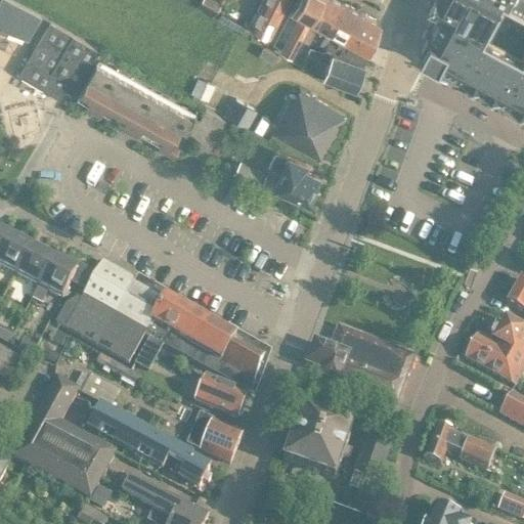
[(0,0),(0,30),(24,39),(37,14),(9,0),(0,0)]
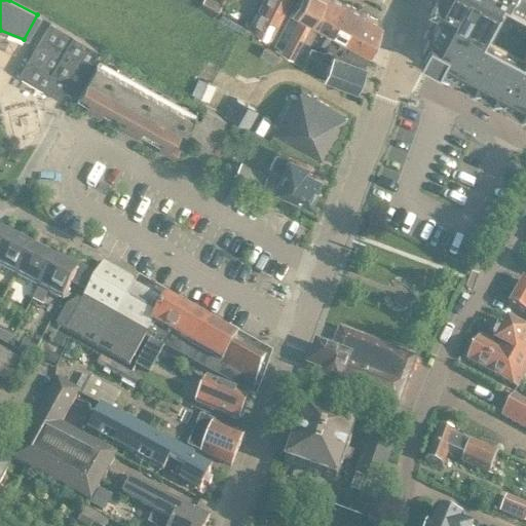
[(211,0),(200,0),(196,8),(214,19),(221,5),(211,0)]
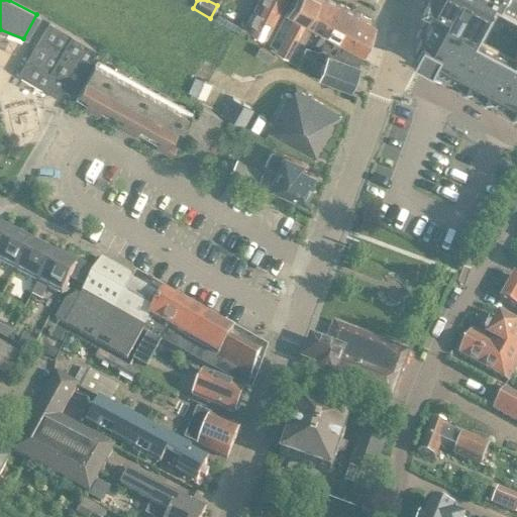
[(283,0),(259,0),(247,24),(267,34),(283,0)]
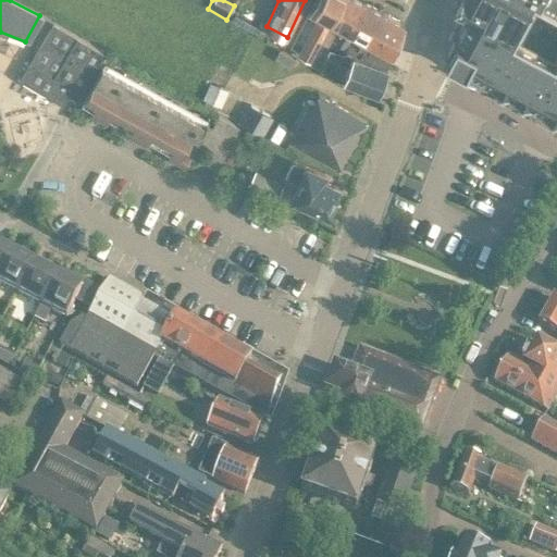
[(341,0),(314,0),(309,11),(317,15),(297,52),(309,59),(320,39),(337,8),(341,0)]
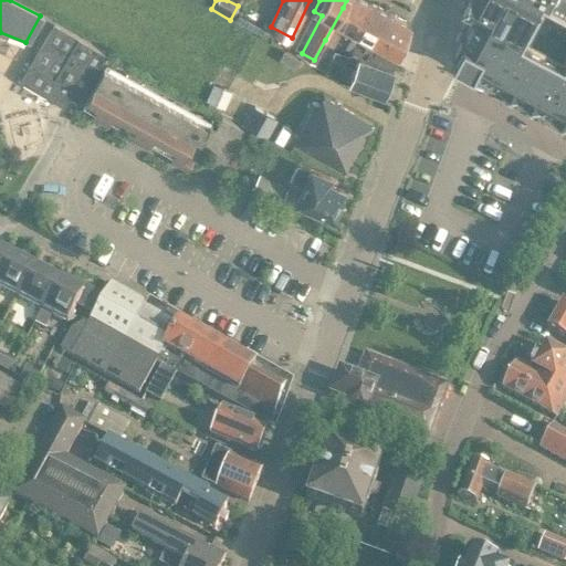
[(339,25),(354,33),(370,2),(365,0),(346,0),(343,8),(325,40),(334,45),(339,35),(335,33),(339,25)]
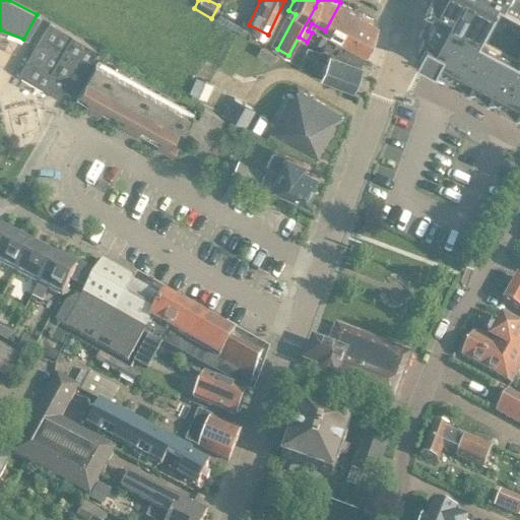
[(415,52),(414,55),(416,56),(417,55),(431,62),(430,63),(432,64),(433,63),(456,76),(493,96),(493,95),(504,102),(519,110),(519,0),(426,0),(421,8),(436,15),(425,37),(424,37),(423,39),(424,40),(416,53),(415,52)]
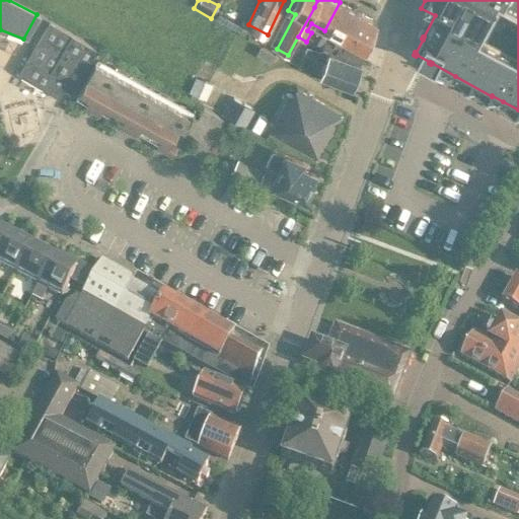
[(336,54),(358,12),(340,2),(324,30),(338,38),(336,42),(329,39),(323,51),(329,54),(330,52),(331,53),(336,54)]
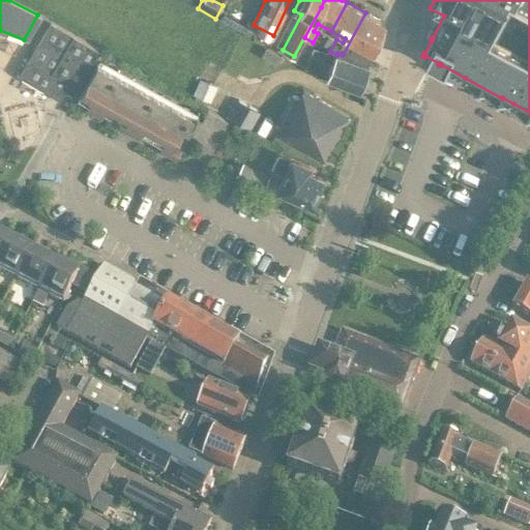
[(367,64),(369,63),(383,23),(365,12),(343,55),(367,64)]
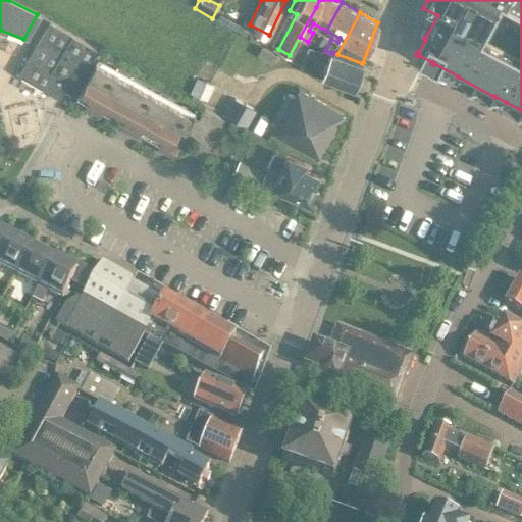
[(18,76),(59,100),(69,83),(76,87),(98,50),(49,22),(18,76)]
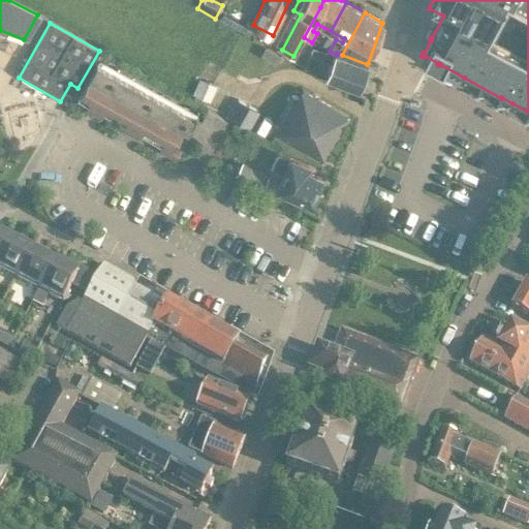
[(310,55),(320,59),(322,51),(312,47),(310,55)]
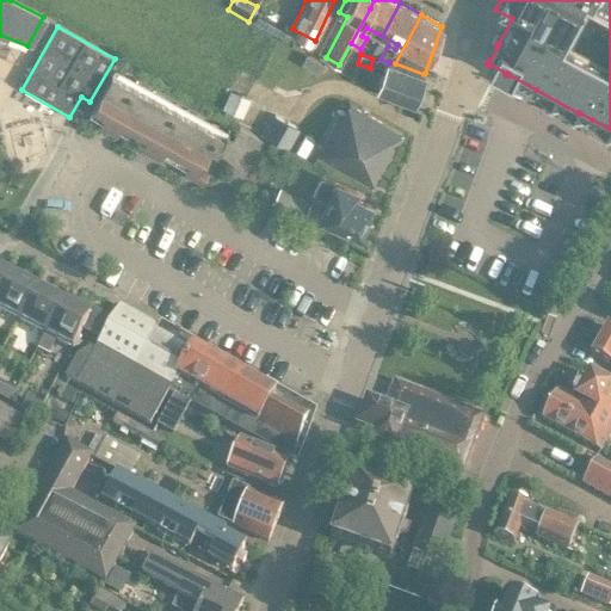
[(300,67),(316,75),(322,66),(306,57),(300,67)]
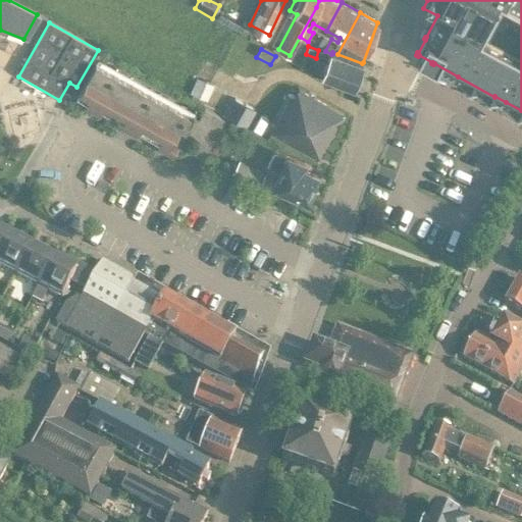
[(354,88),(362,63),(337,54),(333,53),(332,52),(331,54),(323,75),(354,88)]
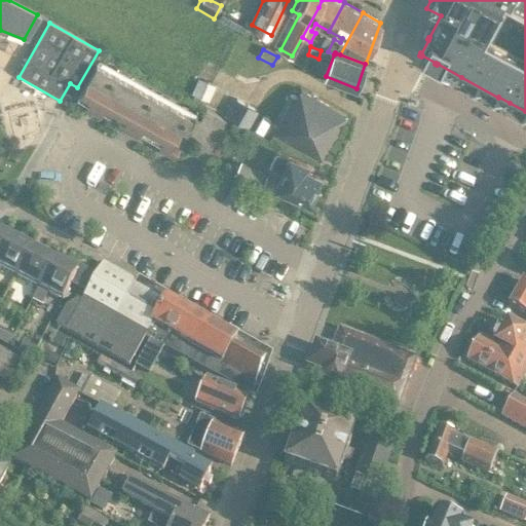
[(94,113),(116,73),(97,63),(80,94),(90,100),(86,109),(94,113)]
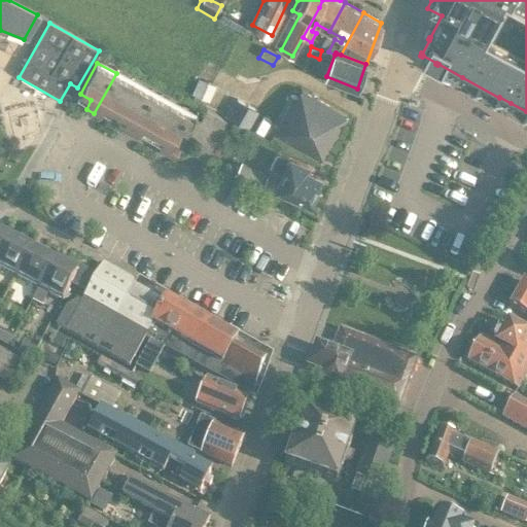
[(117,114),(135,83),(116,73),(94,113),(102,118),(107,109),(117,114)]
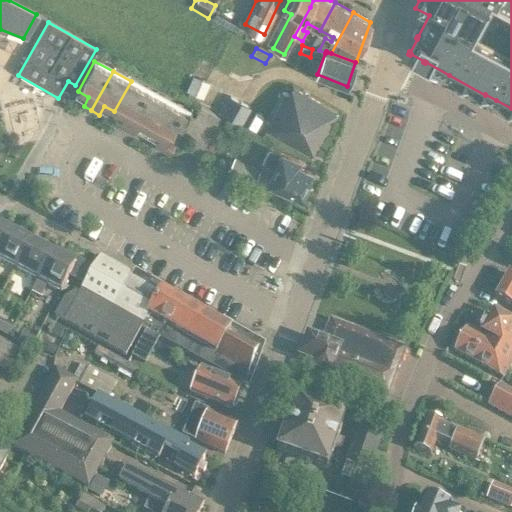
[(202,101),(208,85),(193,79),(186,95),(202,101)]
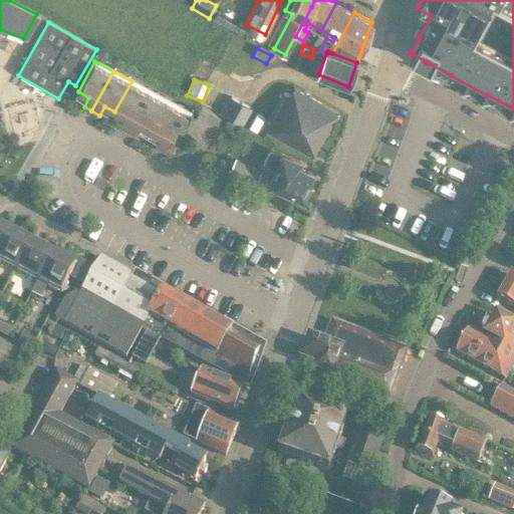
[(119,125),(129,131),(150,91),(132,81),(114,111),(124,117),(119,125)]
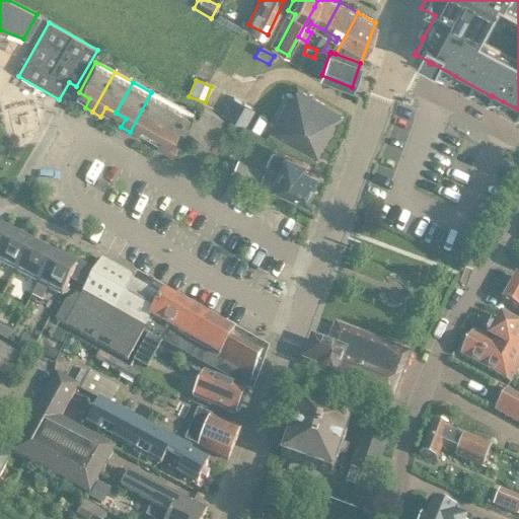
[(316,158),(342,115),(297,89),(289,103),(286,101),(269,132),(316,158)]
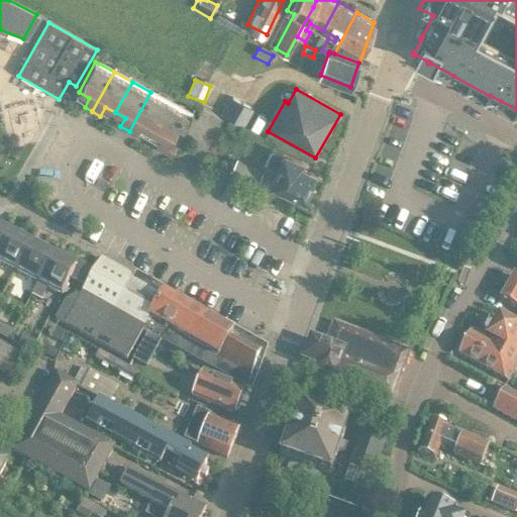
[(150,92),(129,131),(136,135),(141,126),(151,132),(168,102),(150,92)]
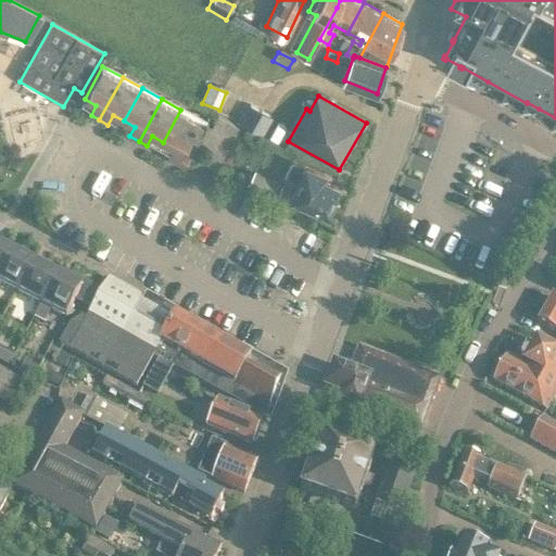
[(238,124),(260,136),(270,117),(248,105),(238,124)]
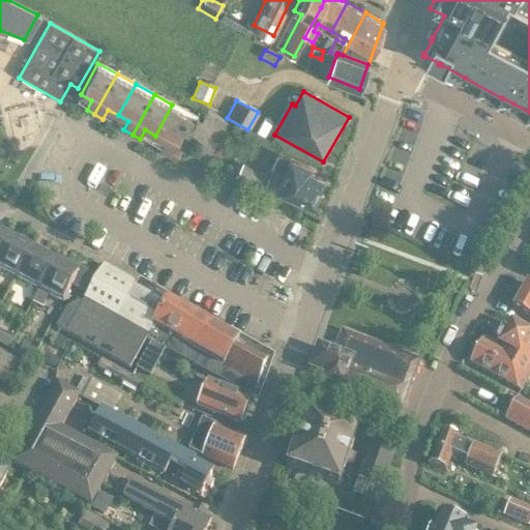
[(172,105),(155,136),(166,142),(162,150),(178,159),(188,141),(186,136),(197,118),(172,105)]
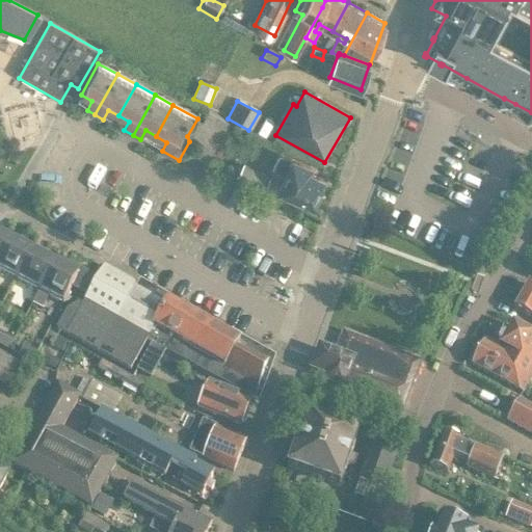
[(198,138),(204,140),(217,115),(210,111),(197,133),(198,138)]
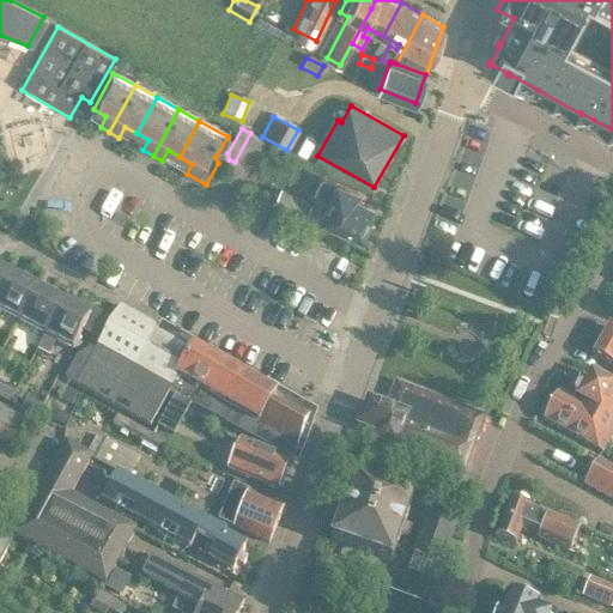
[(250,133),(235,162),(225,178),(241,187),(266,141),(250,133)]
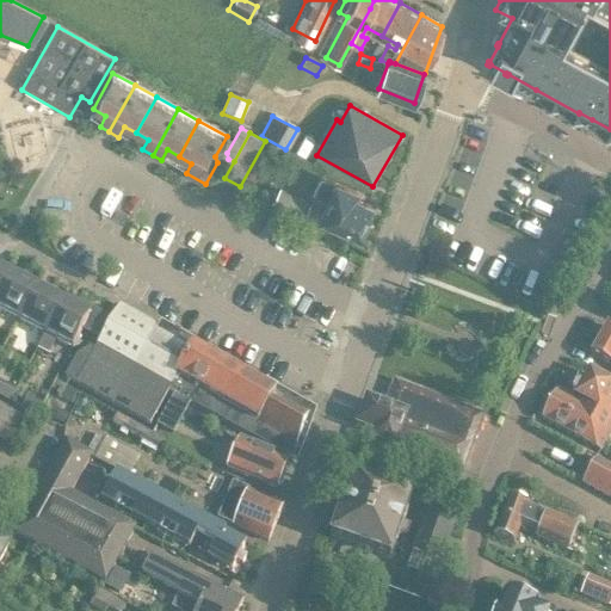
[(366,216),(371,203),(353,196),(356,190),(322,176),(315,195),(329,199),(321,220),(359,234),(360,230),(363,232),(369,217),(366,216)]
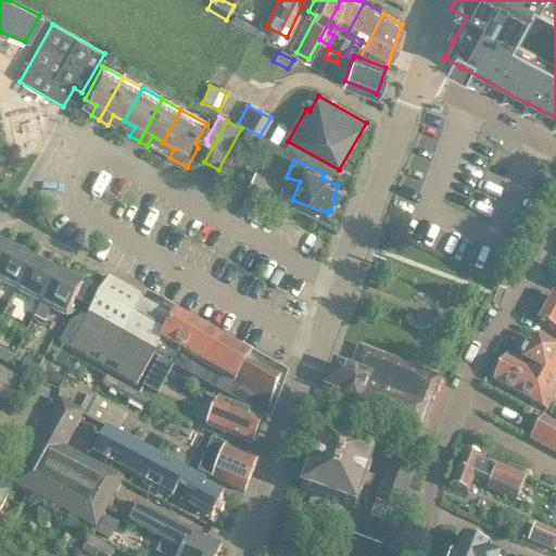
[(275,198),(282,184),(256,171),(250,184),(275,198)]
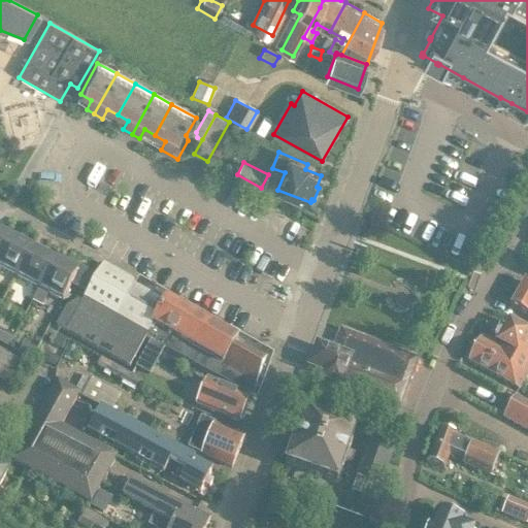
[(0,266),(15,274),(30,246),(6,234),(0,245),(0,266)]
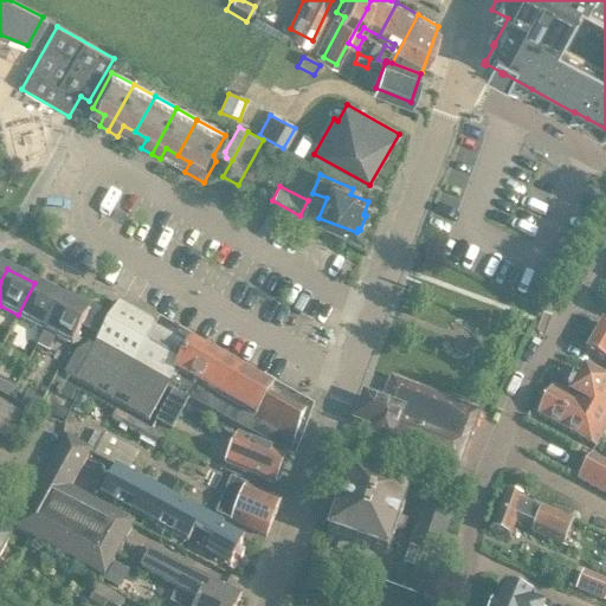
[(34,283),(18,315),(44,328),(60,296),(34,283)]
